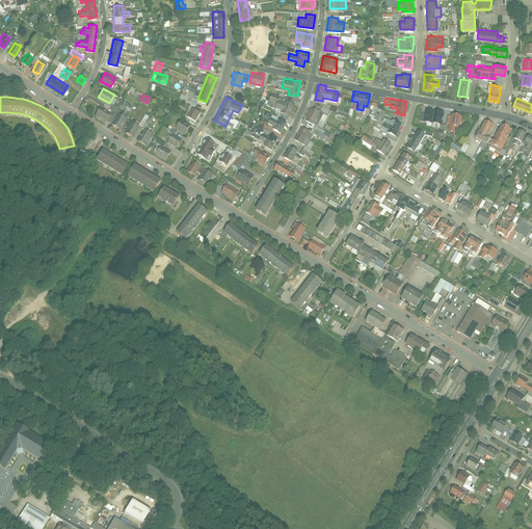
[(281,111),(290,114),(294,103),(286,100),(285,102),(278,99),(275,107),(282,109),(281,111)]
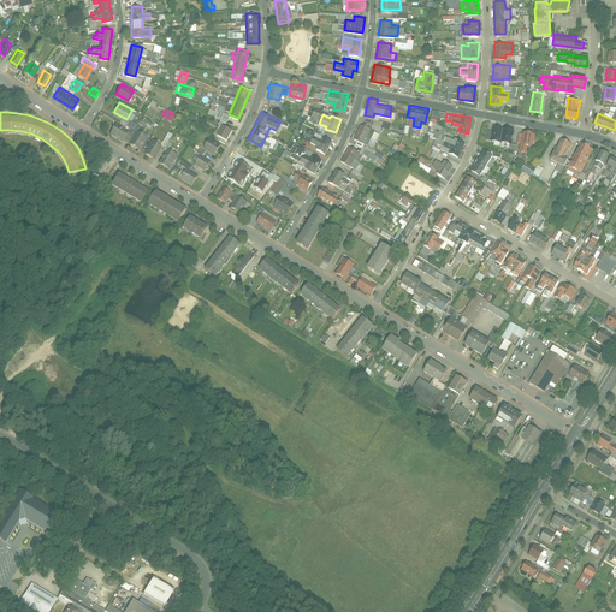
[(426,132),(434,135),(431,147),(428,154),(437,156),(439,147),(436,146),(440,132),(443,132),(445,125),(434,122),(436,117),(430,116),(427,123),(434,125),(433,131),(427,129),(426,132)]
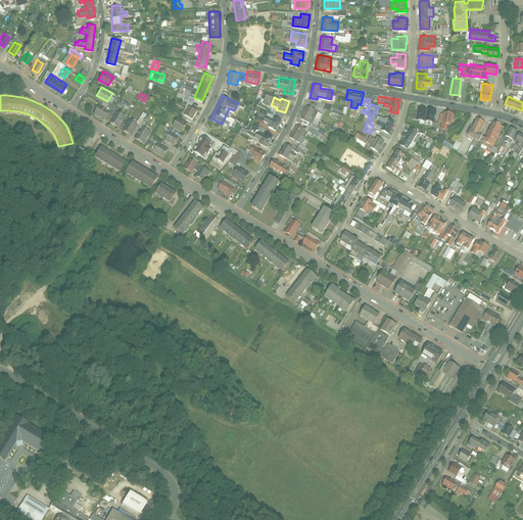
[(108,108),(99,102),(93,111),(103,117),(108,108)]
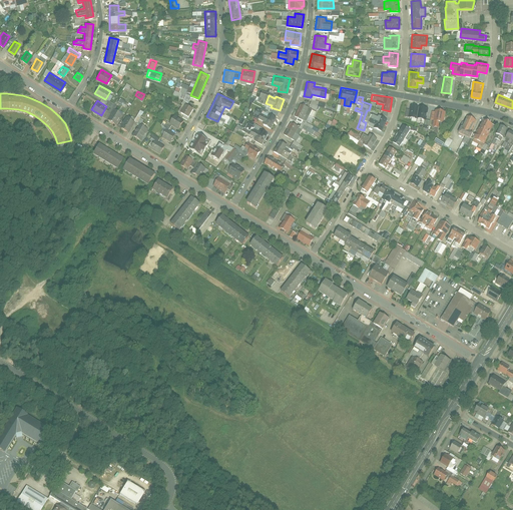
[(308,104),(302,102),(296,116),(302,118),(308,104)]
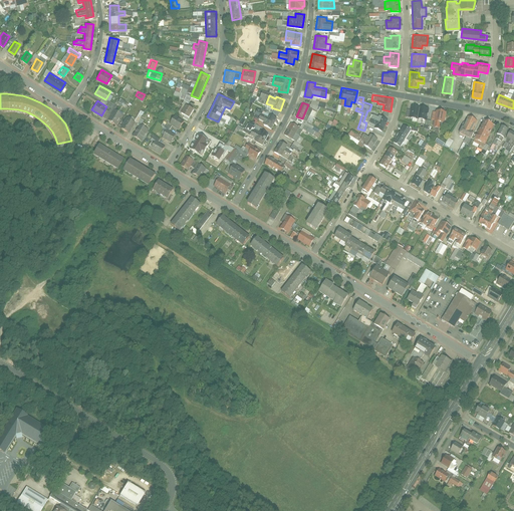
[(189,115),(194,107),(186,103),(182,111),(189,115)]
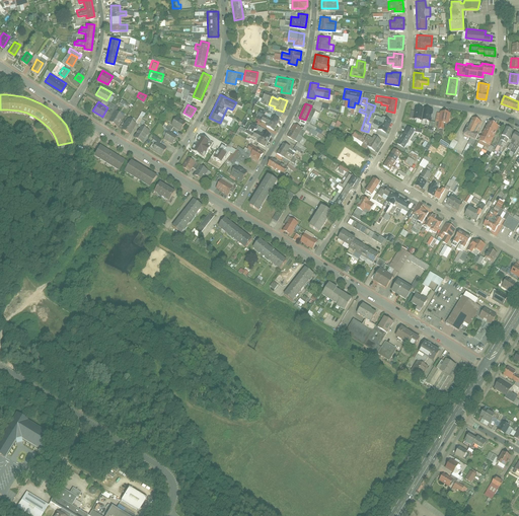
[(416,104),(413,117),(431,120),(433,107),(416,104)]
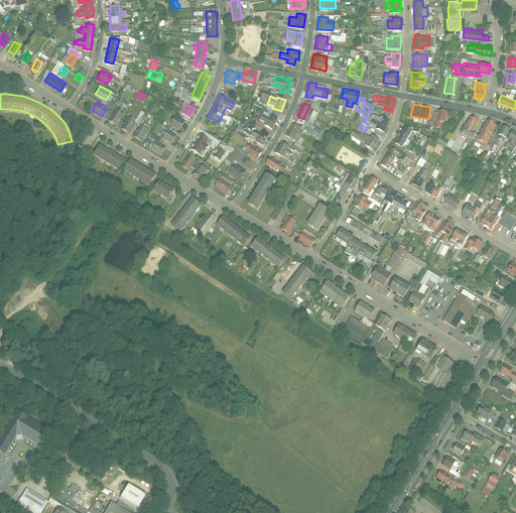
[(116,124),(122,113),(114,108),(108,119),(116,124)]
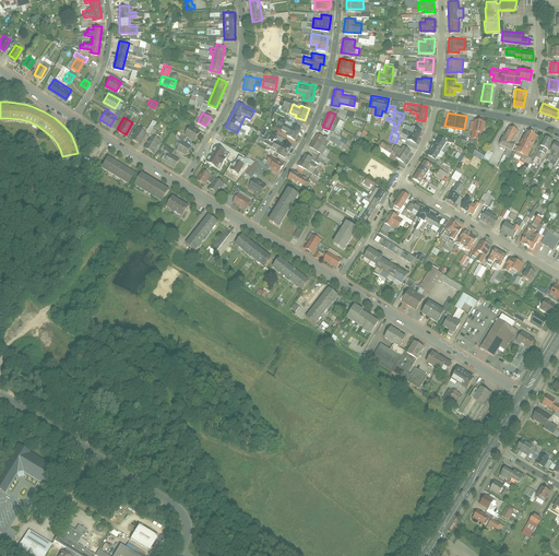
[(486,120),(474,118),(472,135),(478,137),(478,132),(484,132),(486,120)]
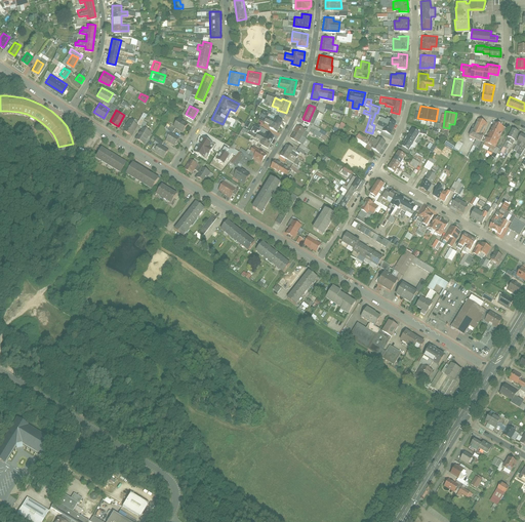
[(270,126),(277,129),(282,118),(275,115),(274,117),(268,115),(265,120),(271,123),(270,126)]
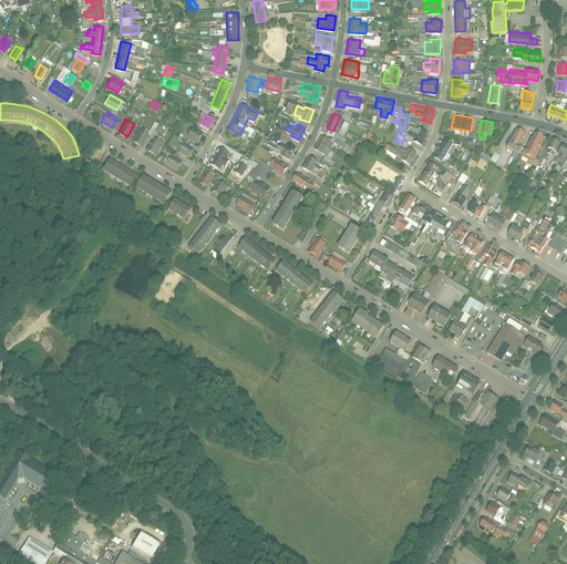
[(186,135),(197,141),(203,131),(193,125),(186,135)]
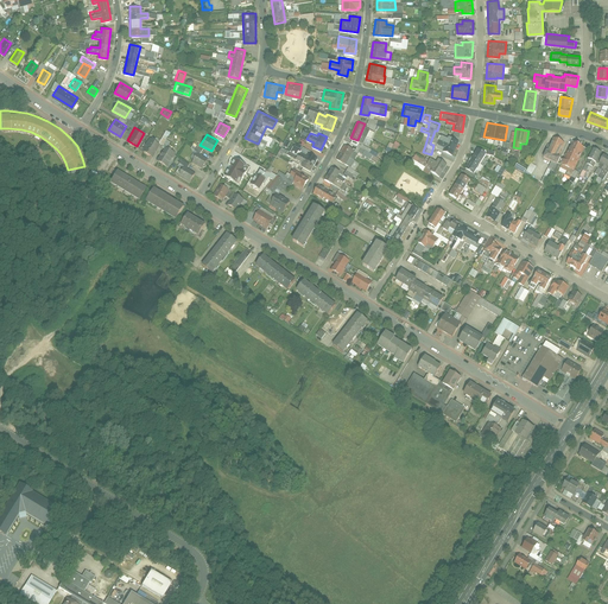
[(453,152),(458,139),(448,135),(447,138),(441,135),(438,142),(444,145),(443,148),(453,152)]
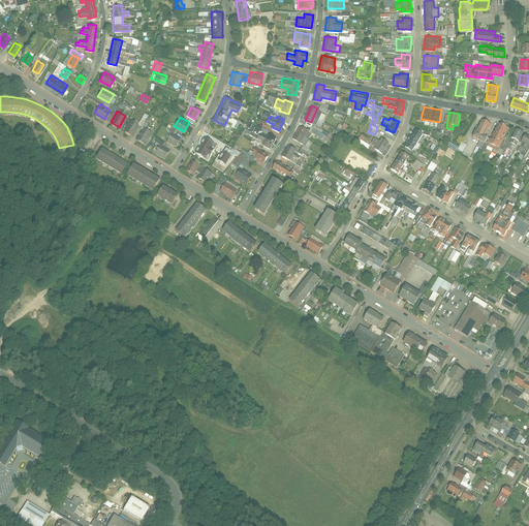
[(491,122),(481,118),(478,124),(477,124),(472,135),(486,141),(488,134),(486,133),(491,122)]
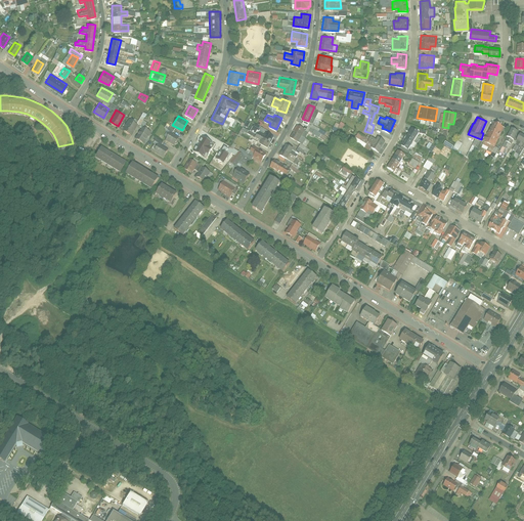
[(137,122),(129,118),(123,128),(131,133),(137,122)]
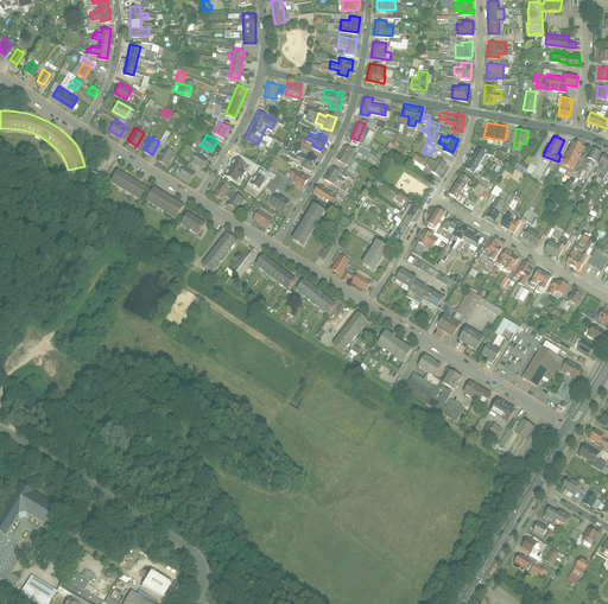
[(584,145),(572,139),(570,142),(562,163),(575,167),(584,145)]
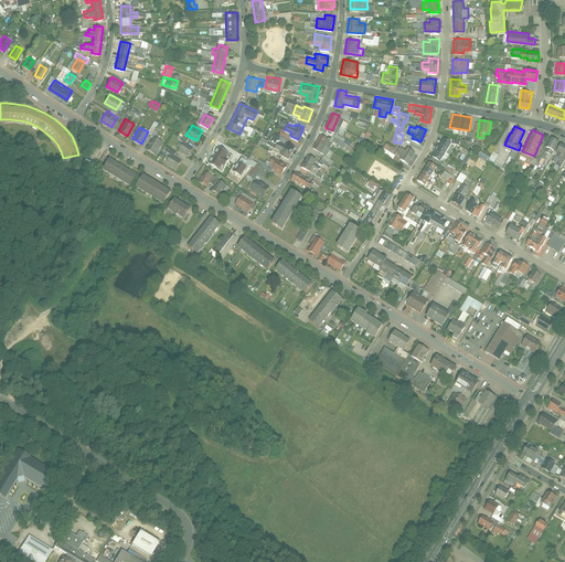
[(329,137),(320,133),(312,147),(320,151),(329,137)]
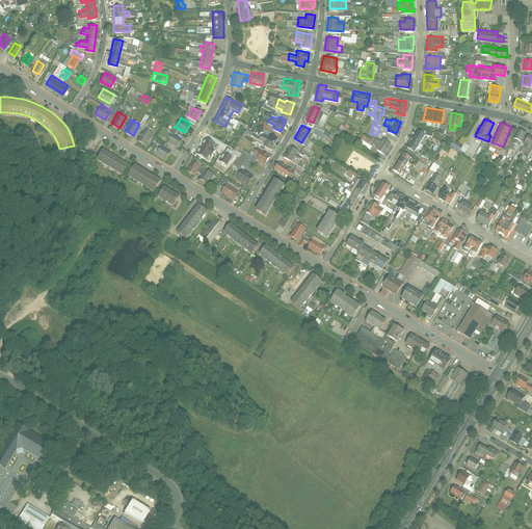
[(147,143),(153,132),(144,127),(138,138),(147,143)]
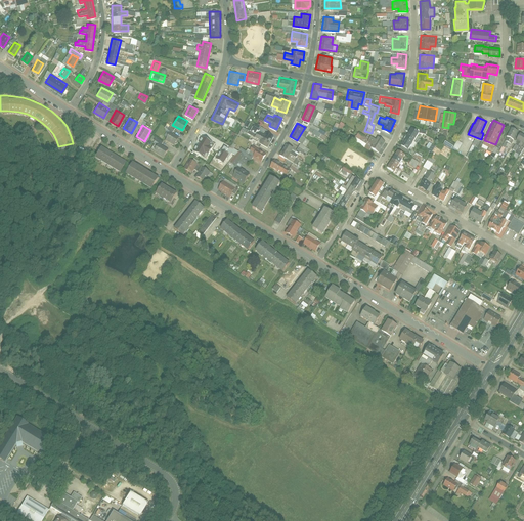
[(408,148),(420,131),(412,126),(401,143),(408,148)]
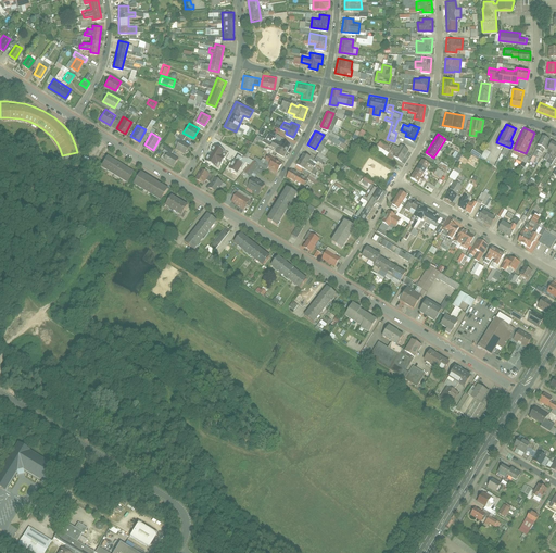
[(550,137),(542,134),(536,147),(543,150),(550,137)]
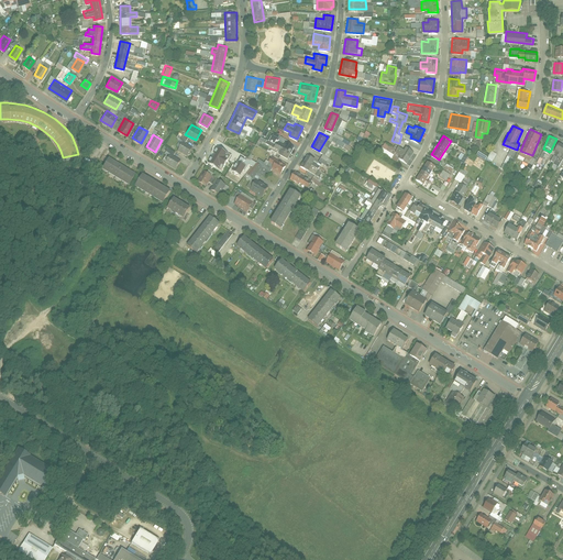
[(188,153),(192,144),(184,140),(178,147),(188,153)]
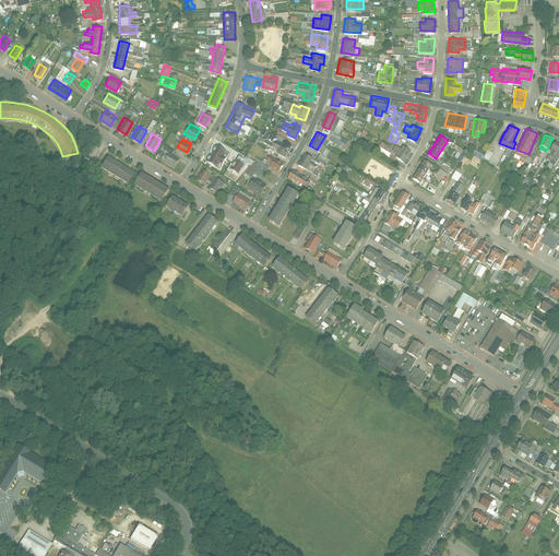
[(277,151),(285,155),(292,143),(283,140),(282,142),(275,139),(272,145),(278,149),(277,151)]
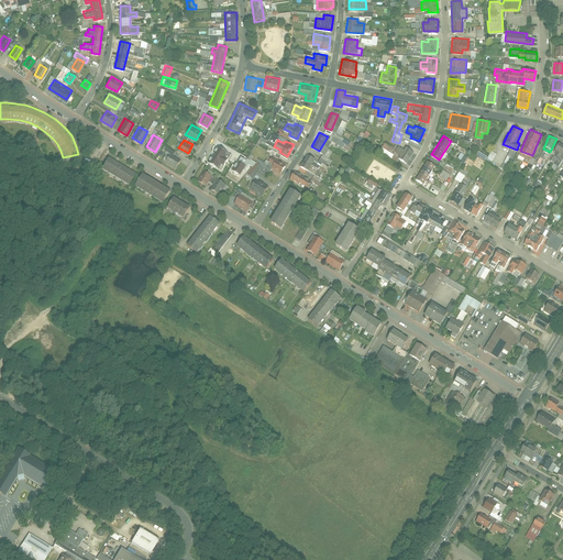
[(562,155),(562,143),(559,142),(555,150),(558,152),(553,162),(559,165),(562,155)]
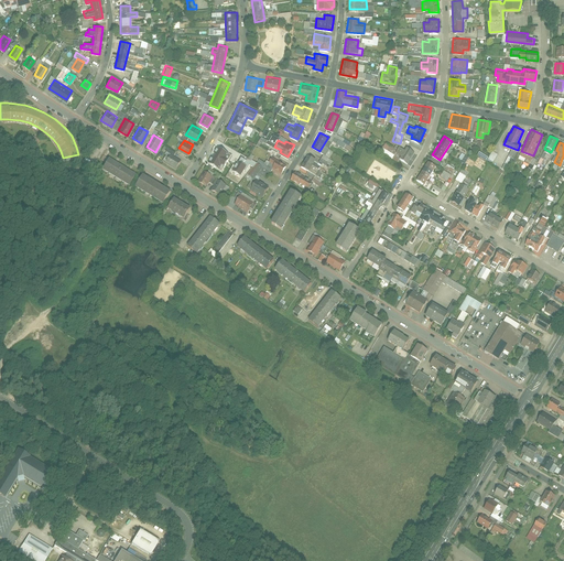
[(408,161),(414,150),(404,144),(402,149),(396,144),(391,151),(408,161)]
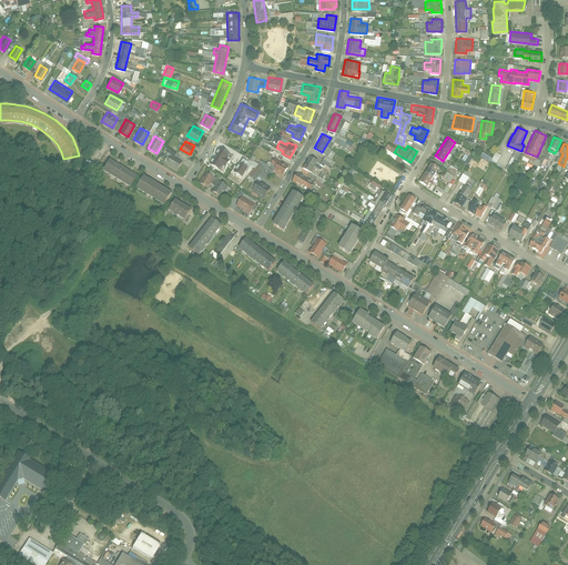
[(220,148),(210,163),(221,170),(230,153),(220,148)]
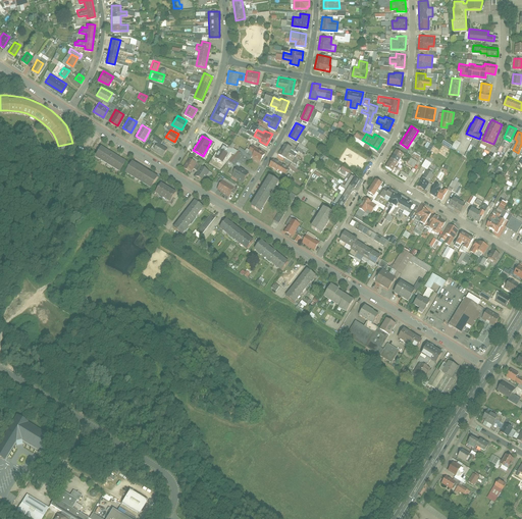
[(456,147),(460,140),(455,138),(451,145),(456,147)]
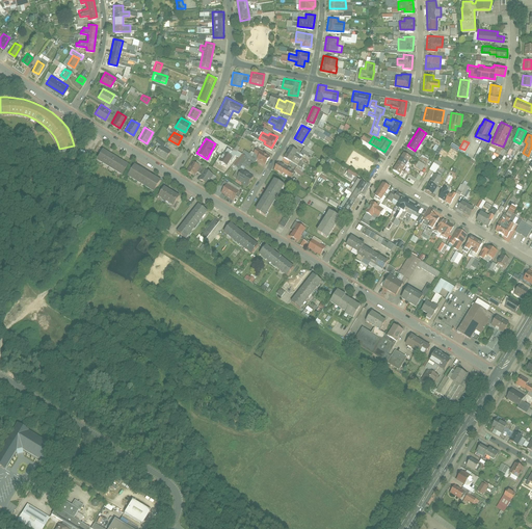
[(431,148),(437,152),(442,146),(435,141),(431,148)]
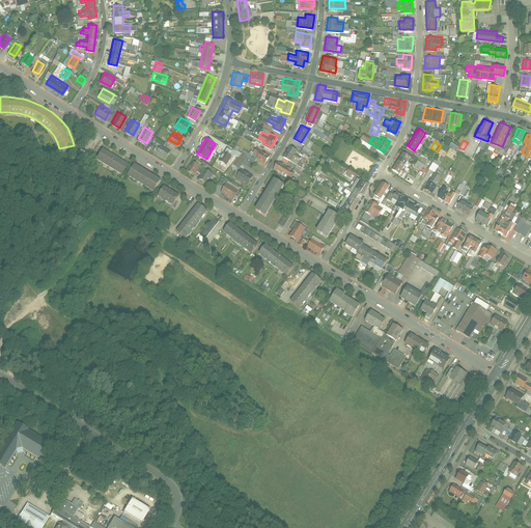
[(166,157),(170,148),(162,144),(158,151),(166,157)]
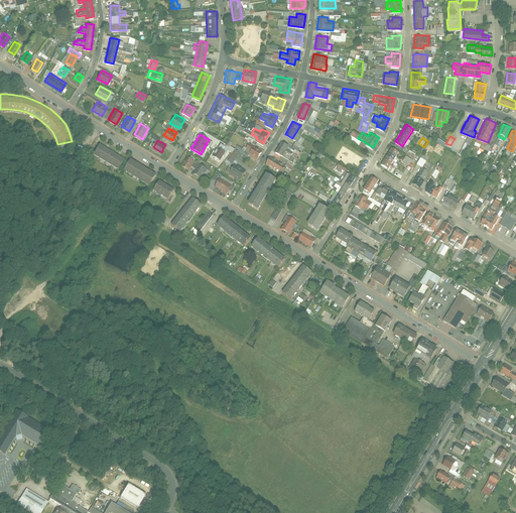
[(289,144),(282,140),(275,153),(292,163),(298,153),(287,146),(289,144)]
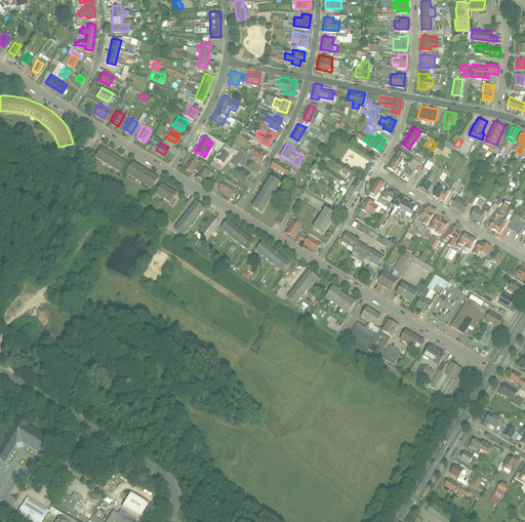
[(253,155),(261,160),(267,152),(253,144),(250,149),(255,152),(253,155)]
